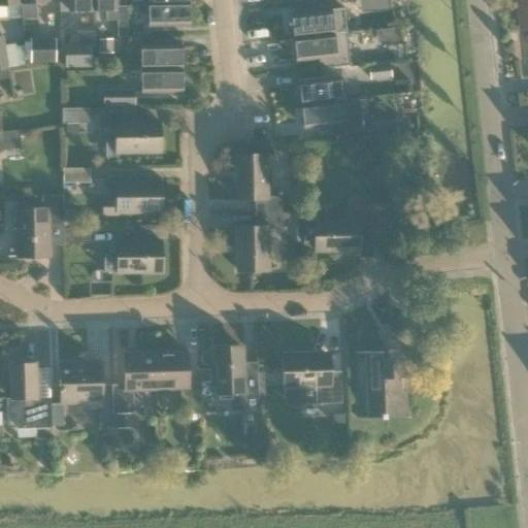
[(36,17),(34,2),(48,1),(47,0),(20,0),(21,3),(22,18),(36,17)]
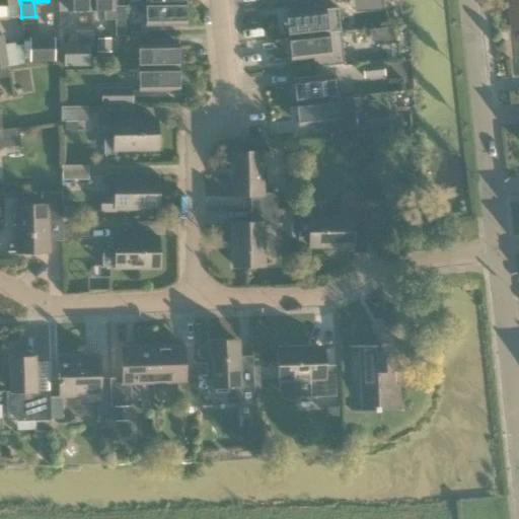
[(89,0),(66,0),(67,12),(90,11),(89,0)]
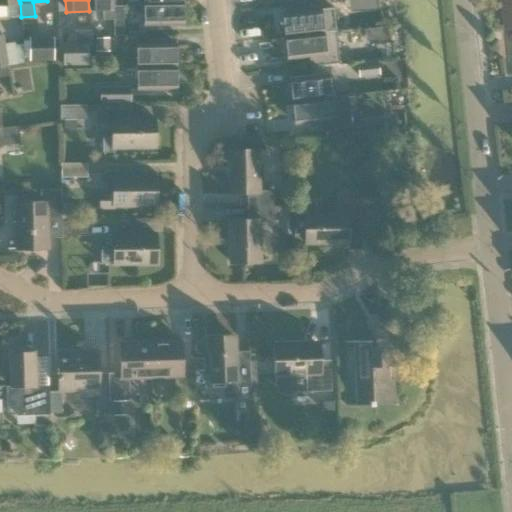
[(112,0),(88,0),(89,11),(102,11),(102,20),(113,20),(122,20),(122,5),(112,6),(112,0)]
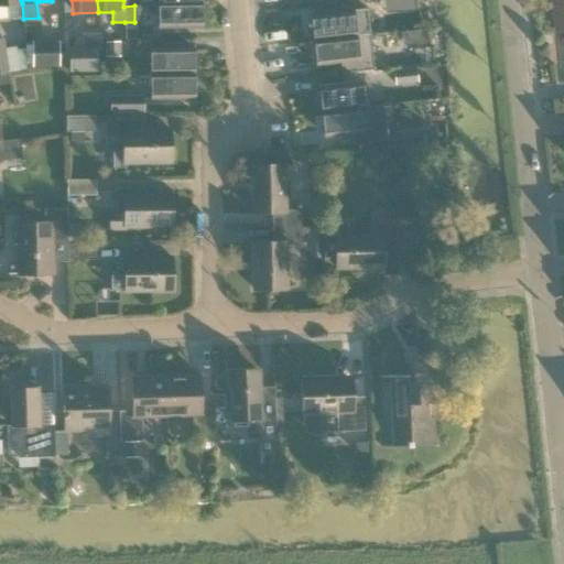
[(414,0),(401,0),(402,11),(415,9),(414,0)]
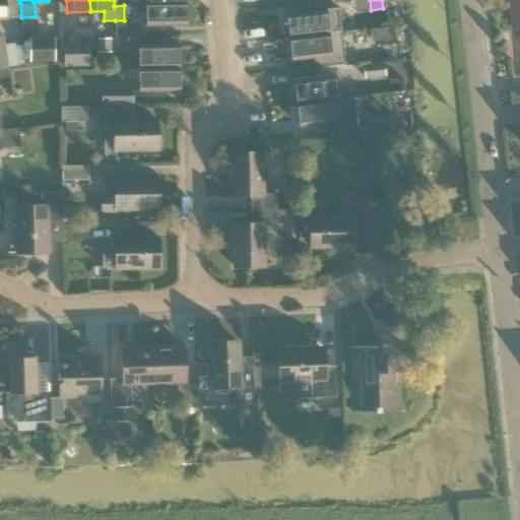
[(185,25),(184,2),(145,3),(145,26),(185,25)]
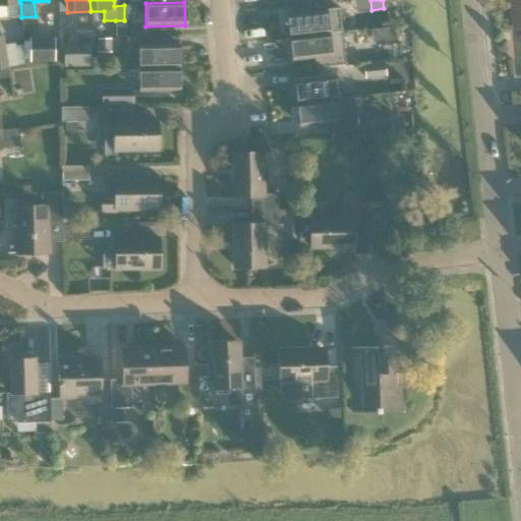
[(325,9),(286,13),(289,37),(328,33),(341,31),(338,7),(325,9)]
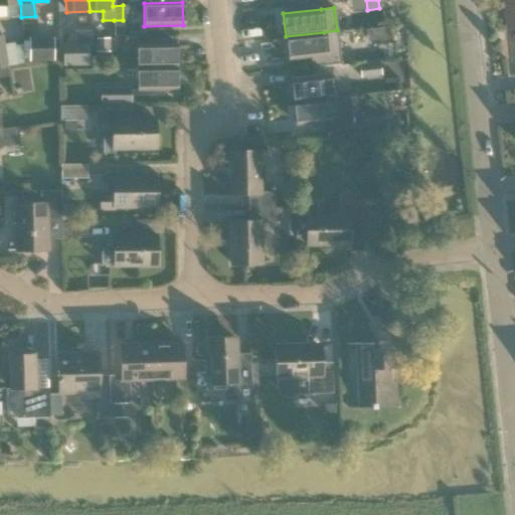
[(141,23),(125,24),(125,34),(141,34),(141,23)]
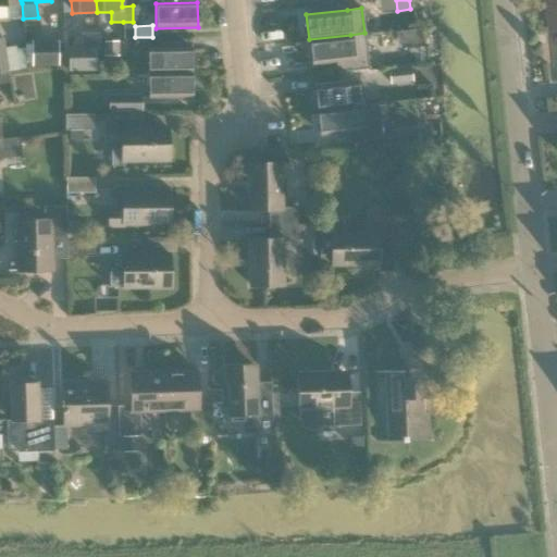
[(415,42),(422,42),(420,29),(409,31),(410,37),(415,42)]
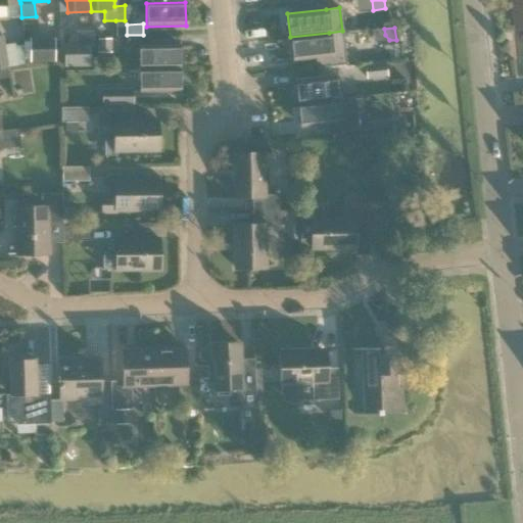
[(90,46),(92,46),(92,32),(76,32),(76,46),(90,46)]
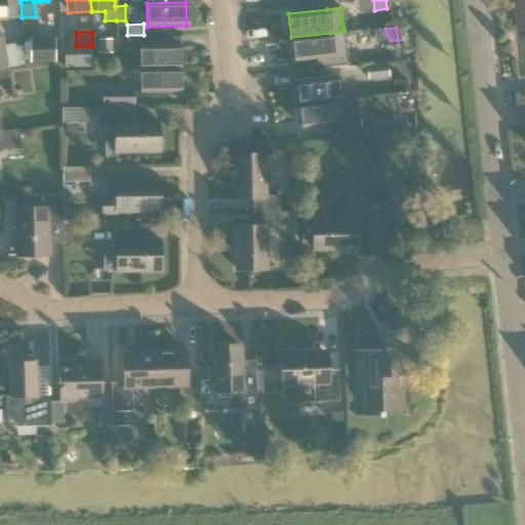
[(330,33),(291,37),(293,61),(333,56),(330,33)]
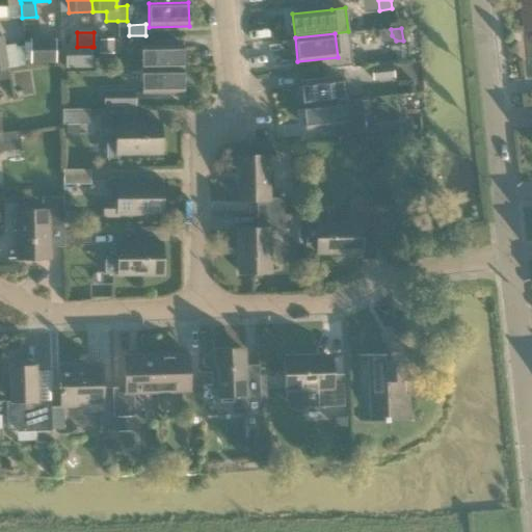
[(99,54),(112,54),(112,40),(99,40),(99,54)]
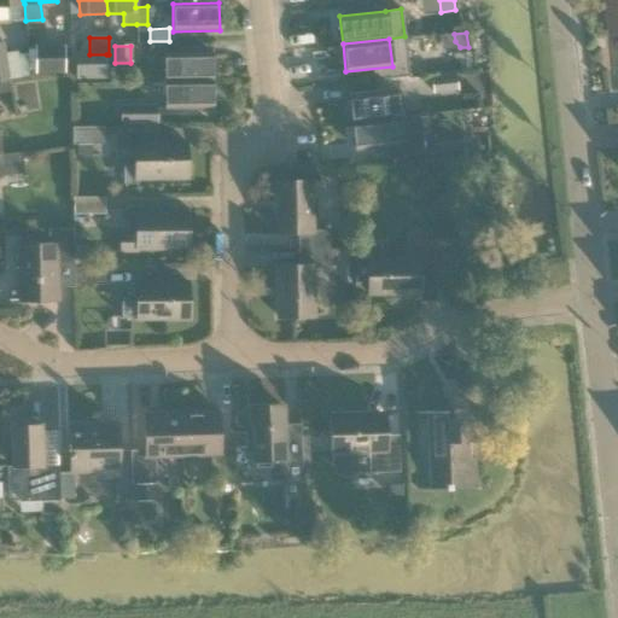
[(65,74),(64,50),(35,50),(35,74),(65,74)]
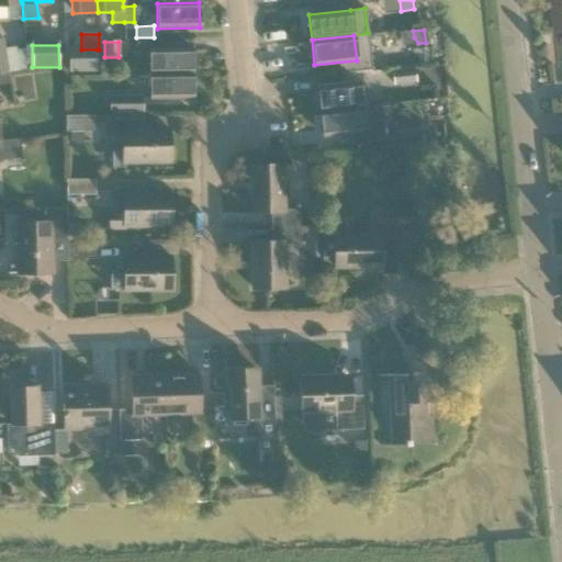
[(149,48),(149,74),(192,74),(191,48),(149,48)]
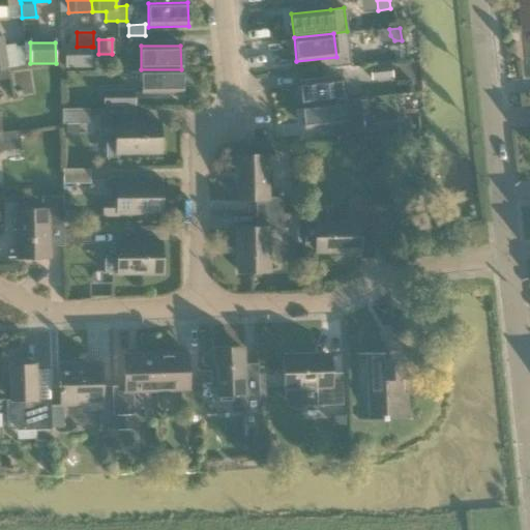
[(91,68),(91,47),(77,47),(65,47),(65,68),(91,68)]
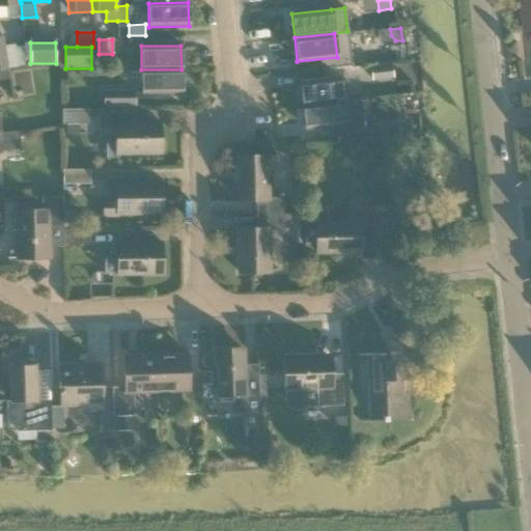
[(371,65),(372,80),(393,79),(392,63),(371,65)]
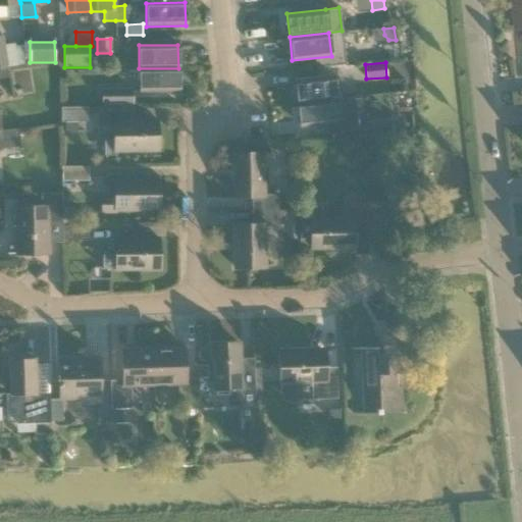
[(178,68),(139,68),(140,92),(178,92),(178,68)]
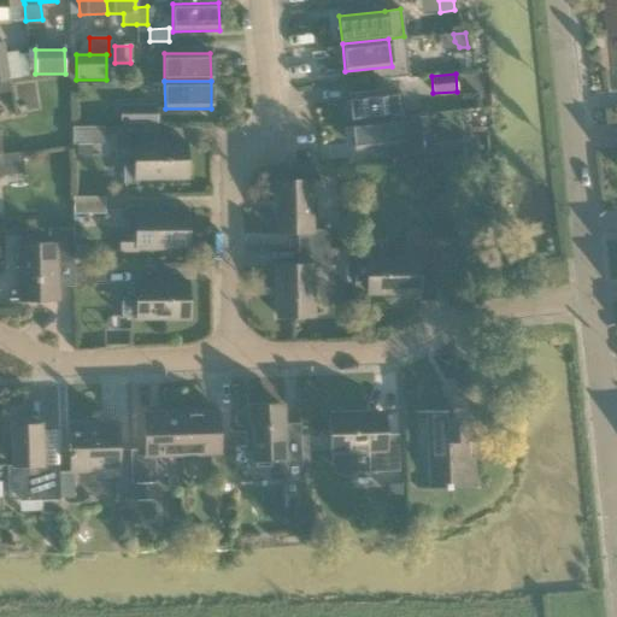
[(394,89),(347,94),(351,122),(397,117),(394,89)]
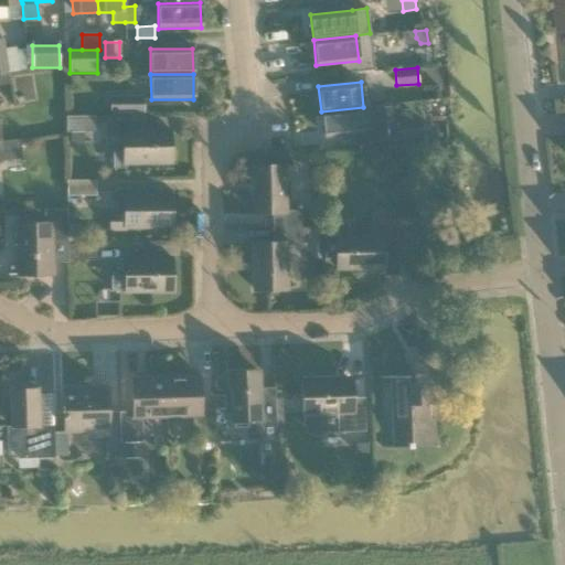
[(109,96),(110,114),(144,114),(144,96),(109,96)]
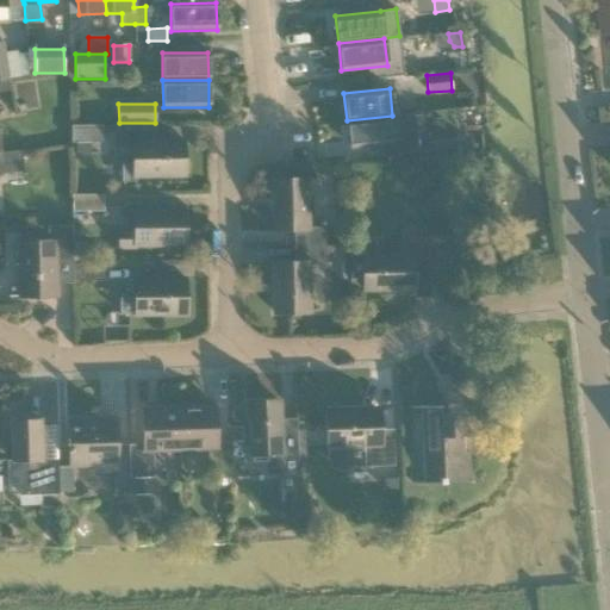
[(392,116),(347,120),(349,148),(380,144),(381,155),(416,151),(412,113),(392,116)]
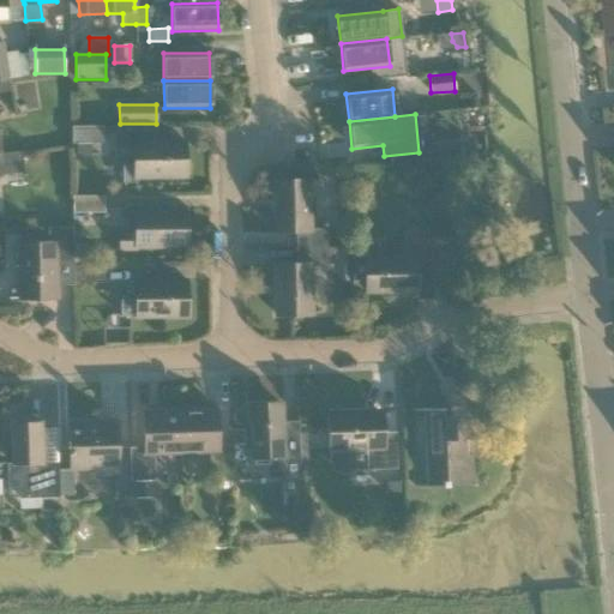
[(71,126),(72,144),(102,143),(102,125),(71,126)]
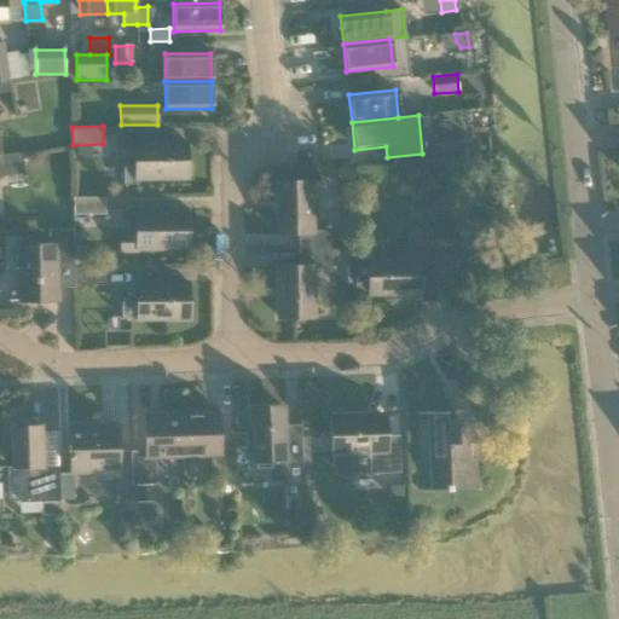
[(433,145),(435,165),(467,161),(464,142),(433,145)]
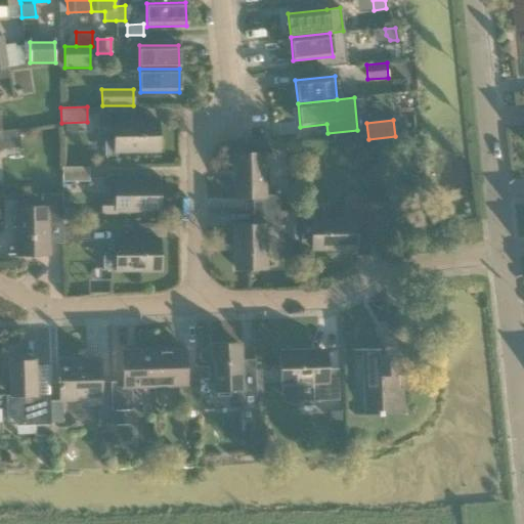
[(114,122),(115,140),(104,141),(105,157),(118,157),(118,153),(158,151),(157,121),(114,122)]
